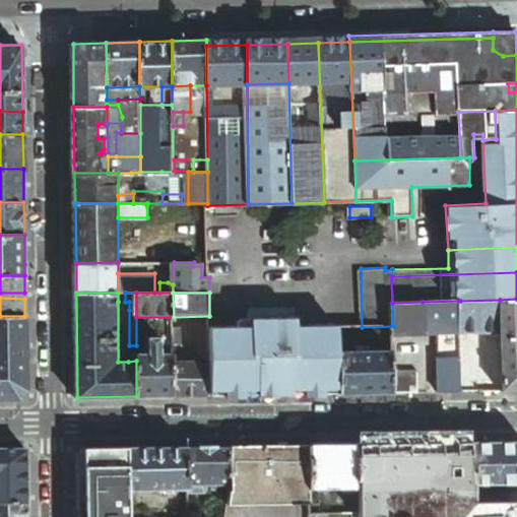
[(516,299),(500,300),(500,331),(501,337),(502,381),(502,384),(502,391),(516,390),(516,299)]
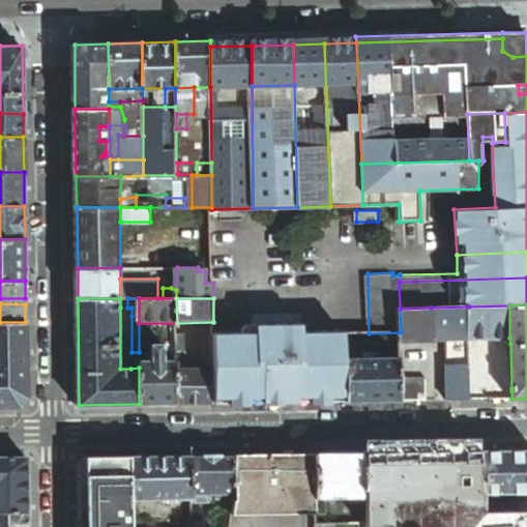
[(509,338),(509,305),(469,306),(470,339),(491,338),(509,338)]
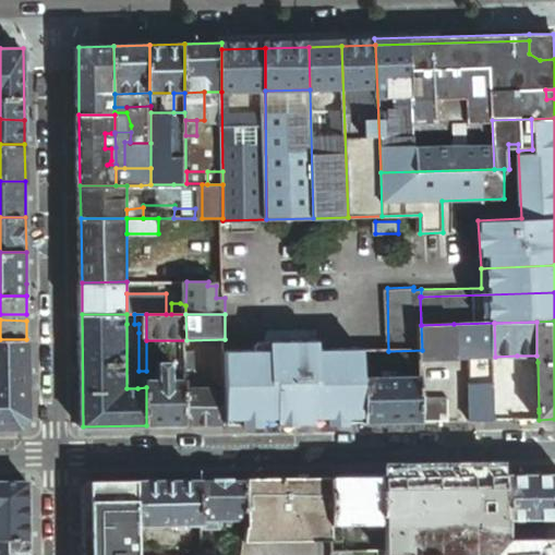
[(495,357),(494,323),(454,324),(455,359),(471,358),(473,421),(496,420),(495,385),(495,366),(495,357)]
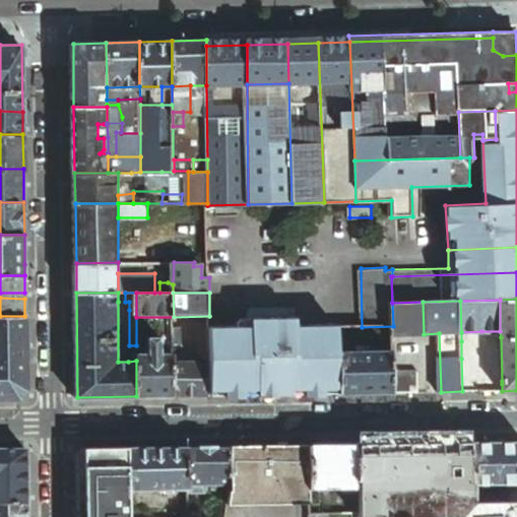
[(423,302),(392,303),(393,326),(393,335),(424,334),(423,302)]
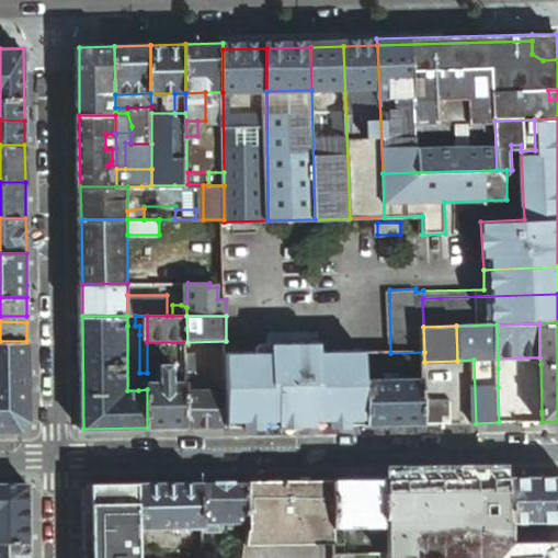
[(367,379),(367,354),(320,354),(320,336),(271,336),(272,354),(272,425),(367,424),(367,379)]
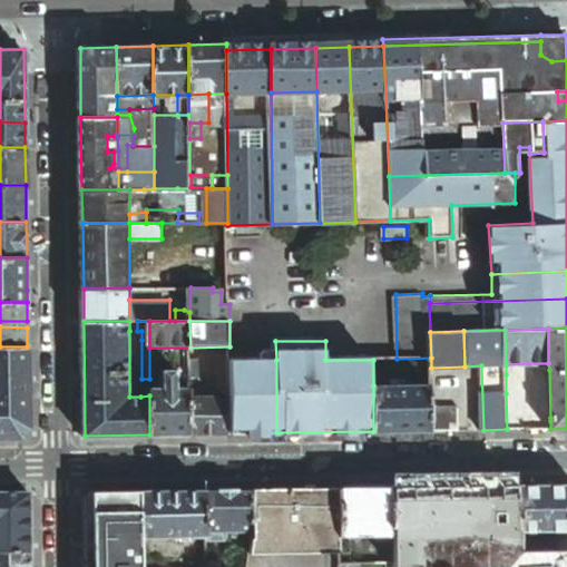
[(0,398),(28,399),(27,346),(0,346),(0,398)]
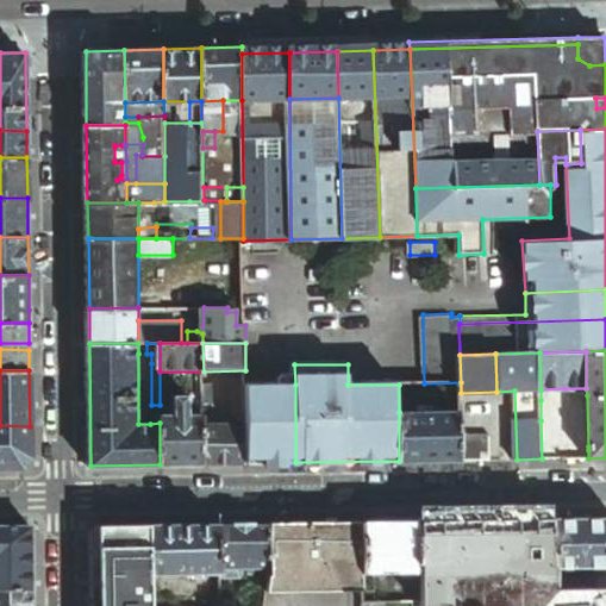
[(461,382),(424,383),(418,383),(419,394),(439,393),(443,395),(461,394),(461,393),(461,382)]
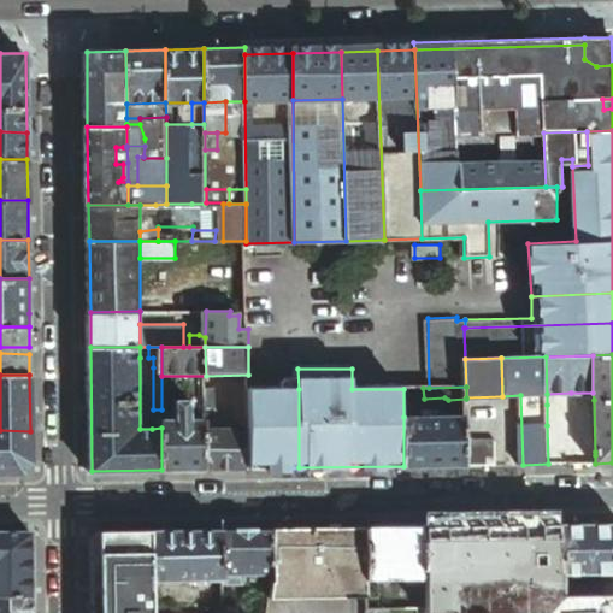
[(251,469),(299,467),(299,389),(249,390),(251,469)]
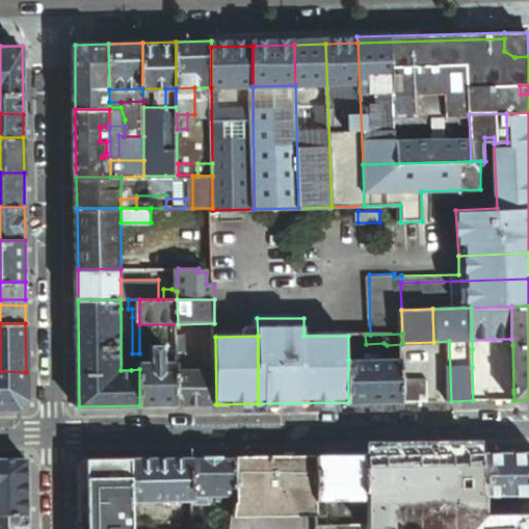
[(139,405),(178,405),(178,369),(178,361),(166,361),(166,344),(153,345),(153,361),(139,361),(139,369),(139,405)]
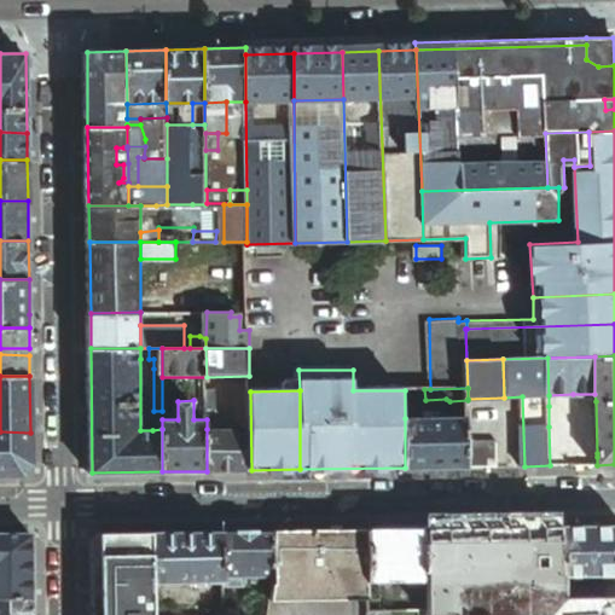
[(207,419),(207,400),(193,400),(193,419),(207,419)]
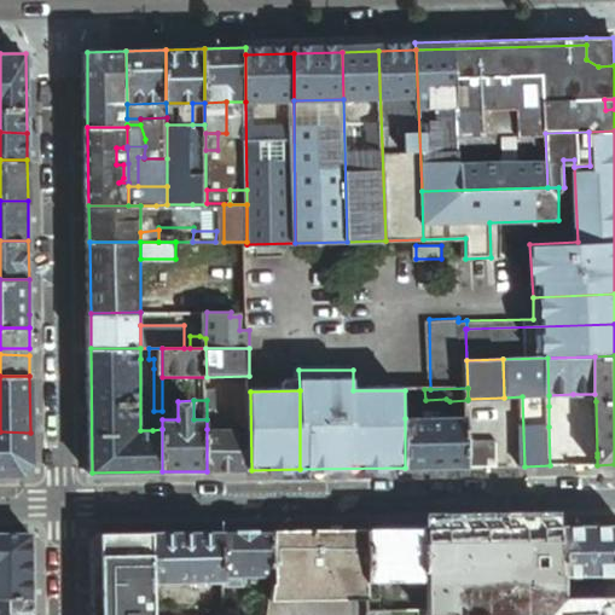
[(549,406),(549,427),(562,427),(561,411),(557,406),(549,406)]
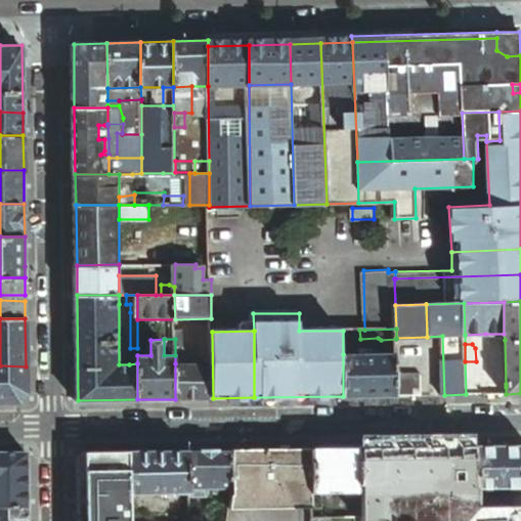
[(129,364),(137,363),(137,355),(137,348),(130,348),(128,348),(129,364)]
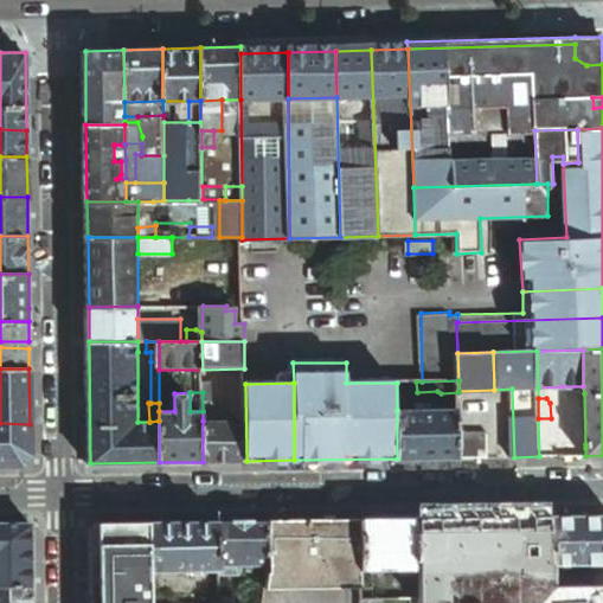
[(459,409),(397,410),(397,459),(460,457),(460,432),(459,409)]
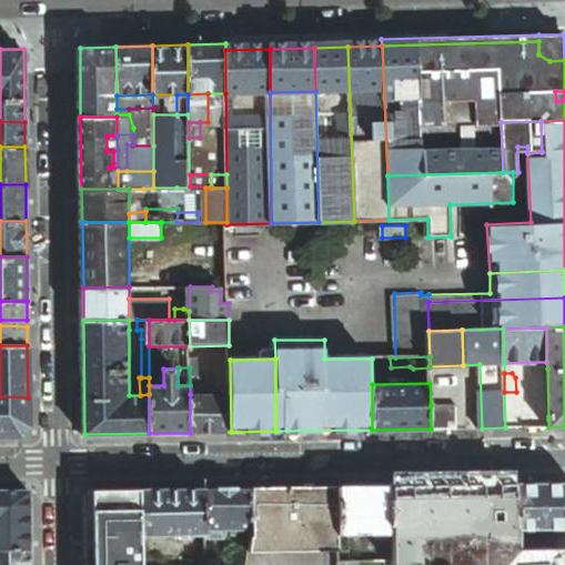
[(516,392),(504,392),(505,427),(517,427),(516,392)]
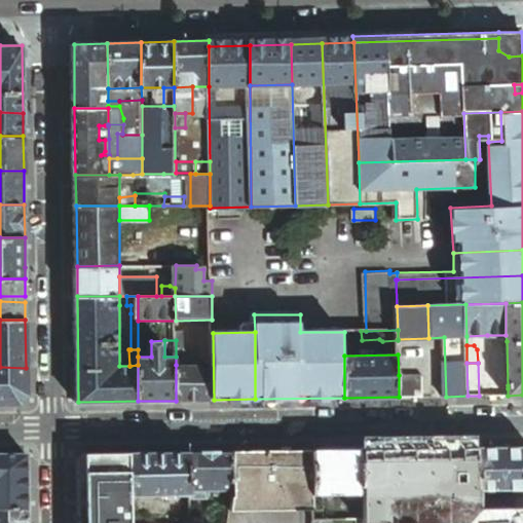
[(176,401),(213,400),(213,365),(176,365),(176,401)]
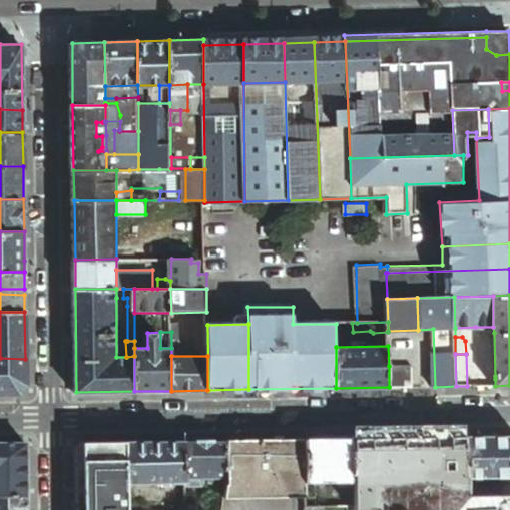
[(26,386),(25,359),(0,358),(0,393),(18,393),(26,386)]
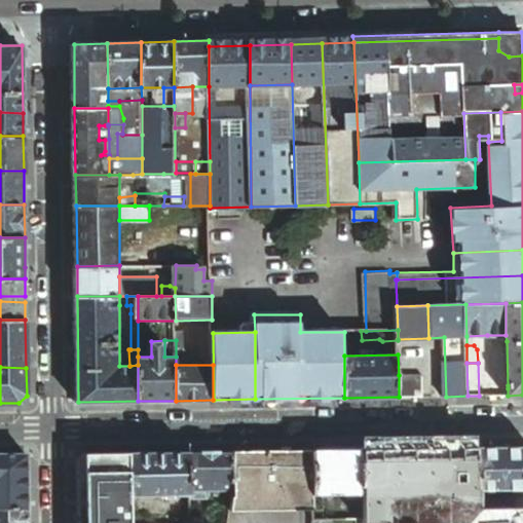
[(399,397),(425,397),(425,375),(399,375),(399,397)]
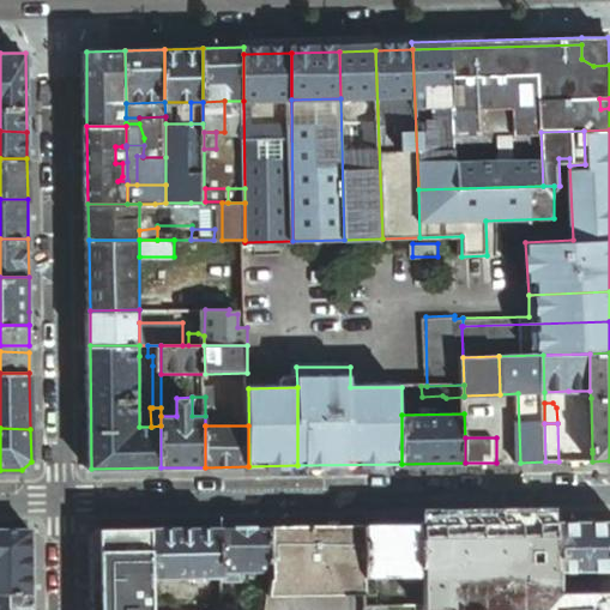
[(609,520),(557,521),(560,571),(609,569),(609,520)]
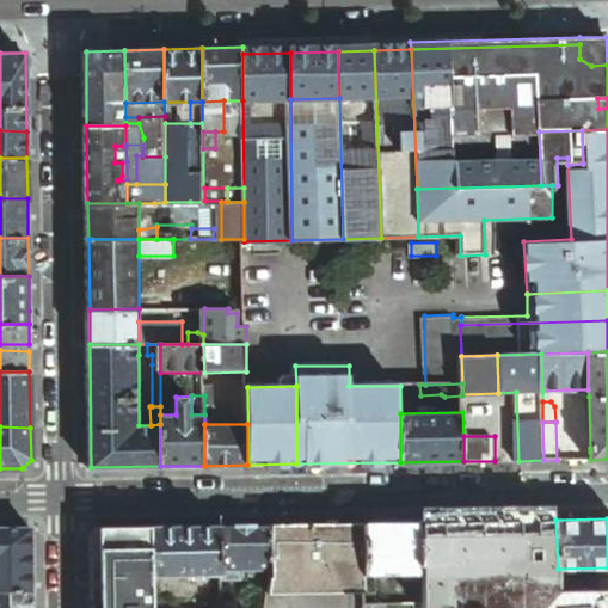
[(607,567),(558,570),(556,520),(419,521),(421,573),(421,607),(607,607),(607,567)]
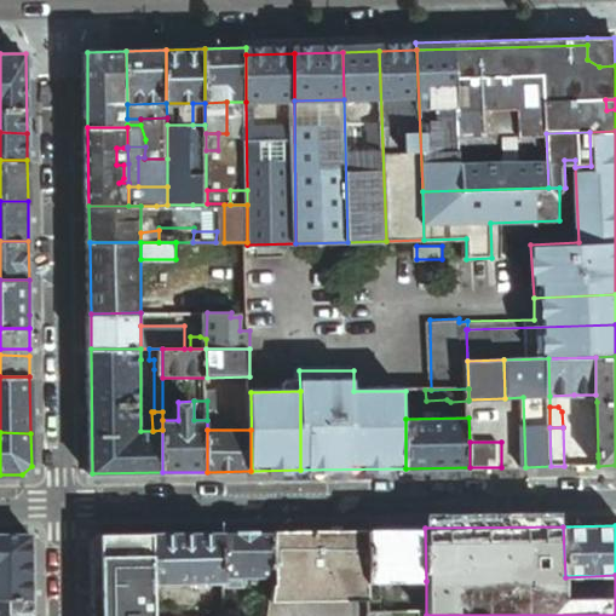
[(426,581),(425,528),(369,529),(370,582),(381,582),(426,581)]
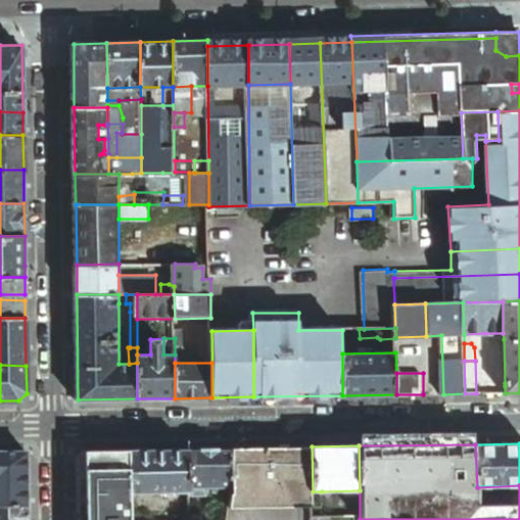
[(313,491),(312,446),(231,447),(231,487),(231,491),(228,507),(313,505),(313,491)]
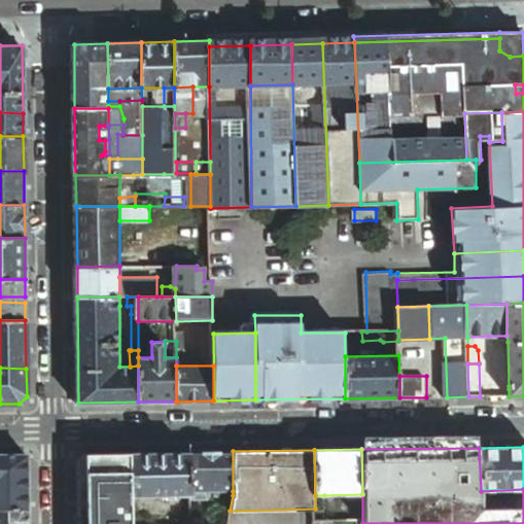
[(233,491),(233,451),(189,452),(190,492),(211,492),(219,492),(224,492),(233,491)]
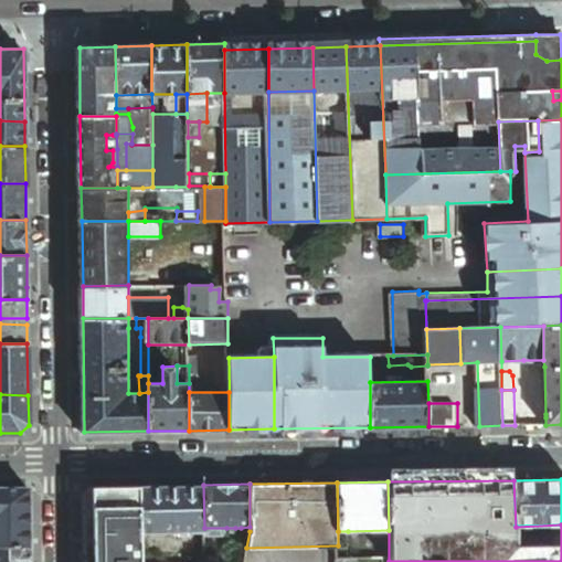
[(204,528),(203,485),(139,486),(141,532),(204,531),(204,528)]
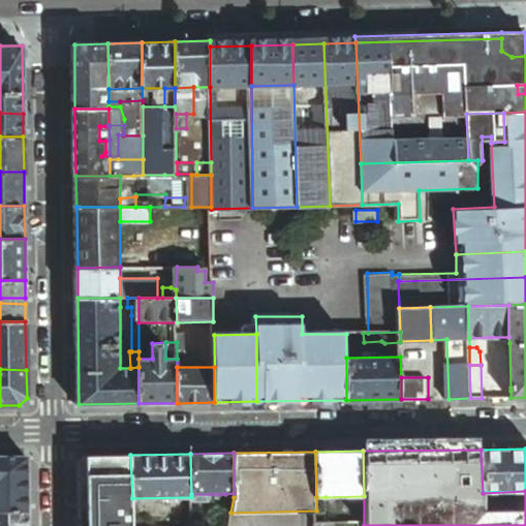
[(132,525),(132,498),(130,455),(87,456),(80,462),(80,525),(132,525)]
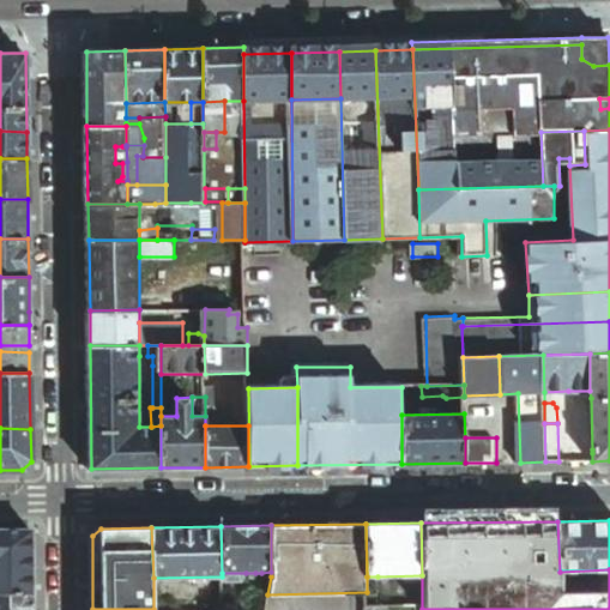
[(31,530),(0,529),(0,593),(32,595),(31,530)]
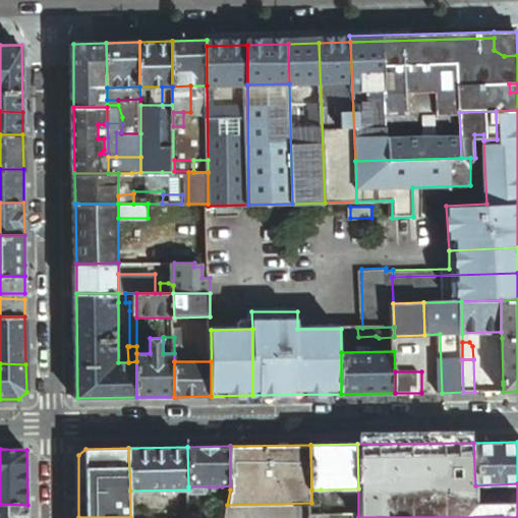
[(311,514),(324,514),(324,494),(321,490),(311,490),(311,503),(311,514)]
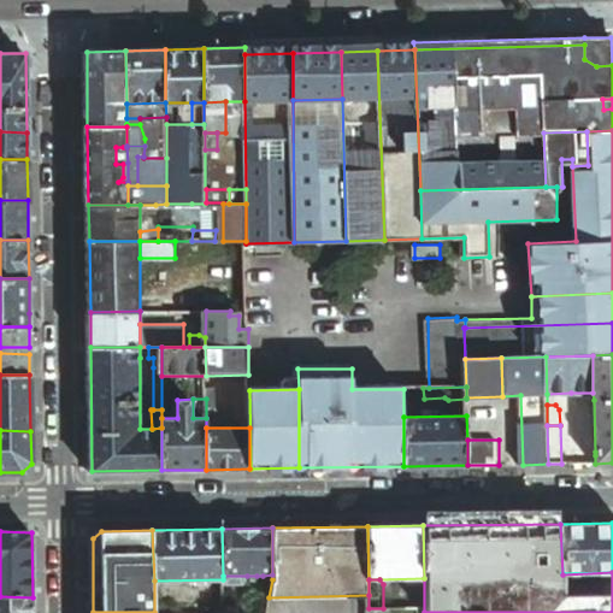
[(0,612),(33,612),(33,597),(0,596),(0,612)]
